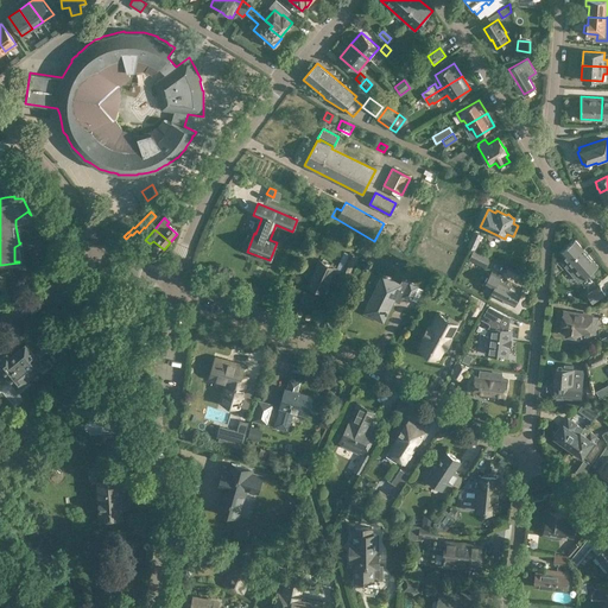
[(467,246),(475,249),(482,234),(474,230),(467,246)]
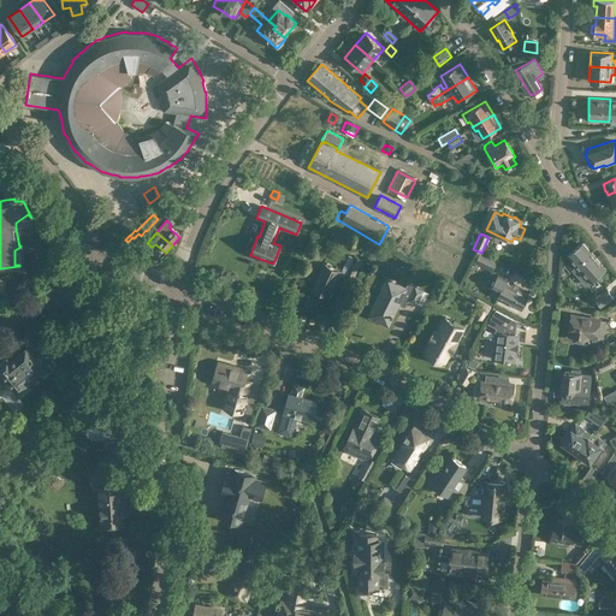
[(132,237),(128,243),(134,247),(141,240),(136,236),(134,238),(132,237)]
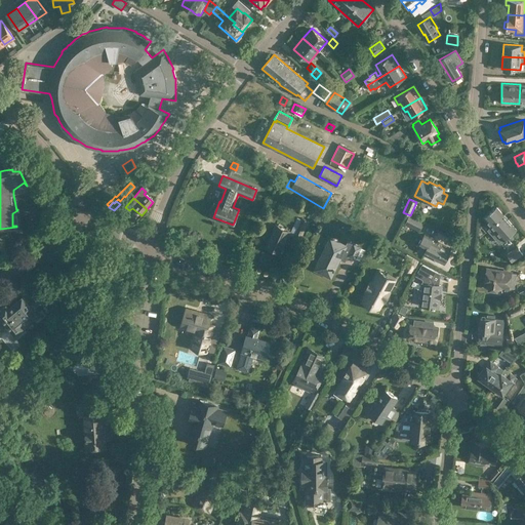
[(500,241),(503,240),(516,230),(496,207),(481,221),(485,228),(489,225),(496,233),(495,235),(500,241)]
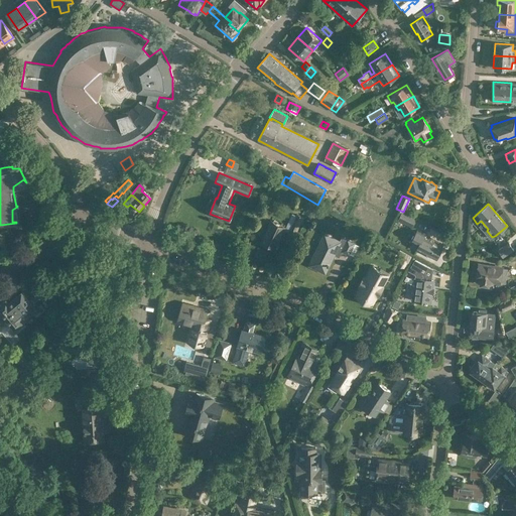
[(308,216),(313,219),(317,211),(311,208),(308,216)]
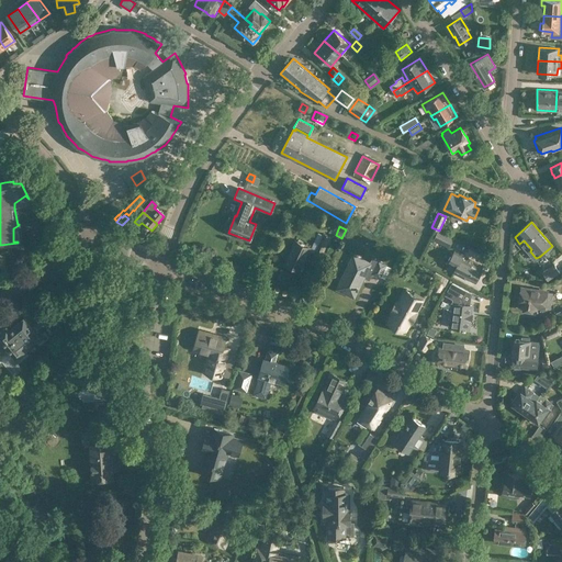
[(353,233),(347,229),(343,237),(348,240),(353,233)]
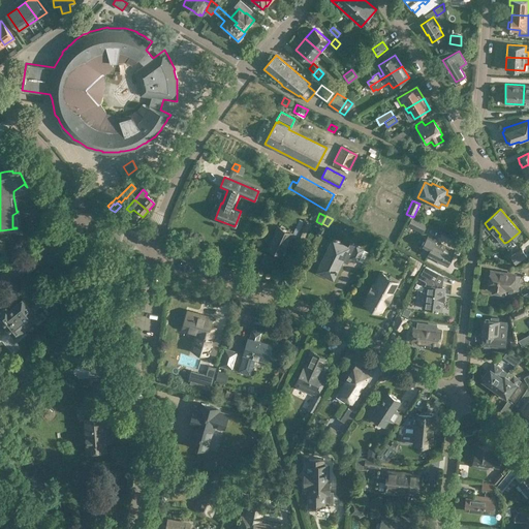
[(427,224),(411,217),(407,225),(423,232),(427,224)]
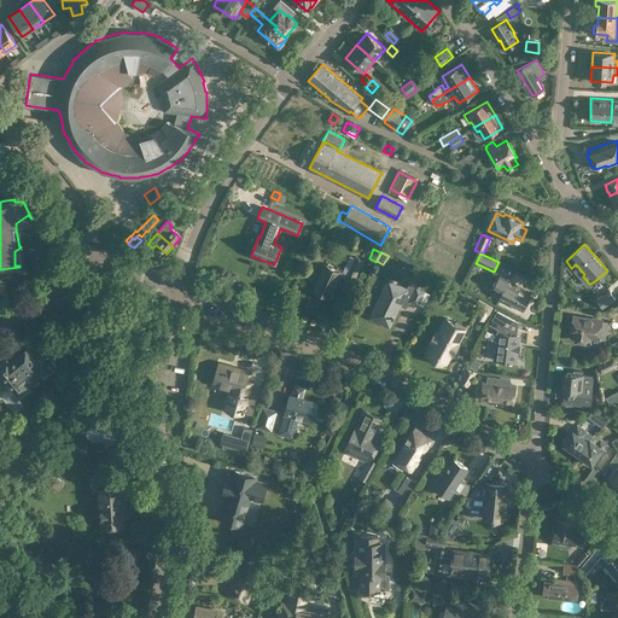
[(342,273),(342,272),(325,263),(313,289),(318,291),(316,292),(325,296),(326,295),(330,297),(340,275),(344,278),(353,283),(363,260),(355,256),(345,274),(342,273)]
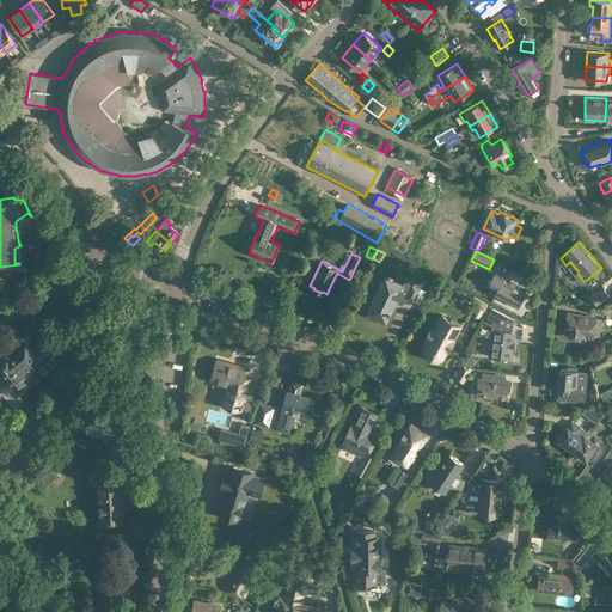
[(494,295),(518,308),(526,293),(503,281),(506,276),(495,271),(489,283),(497,288),(494,295)]
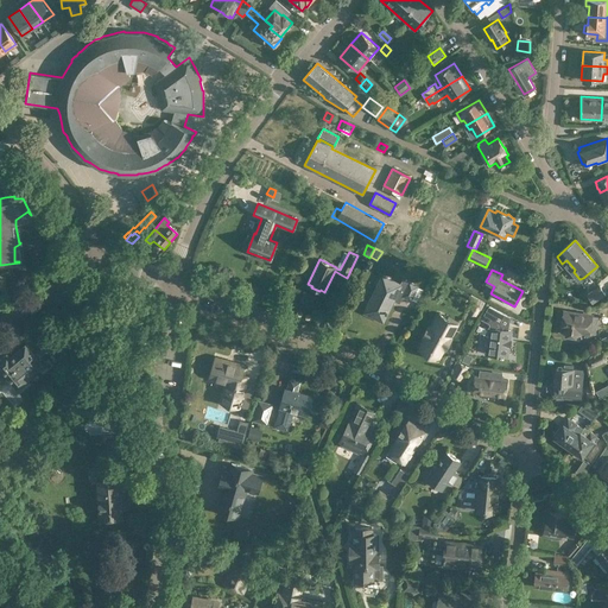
[(382,274),(363,312),(384,323),(394,301),(399,303),(403,296),(411,301),(418,285),(409,280),(409,283),(403,279),(400,283),(382,274)]
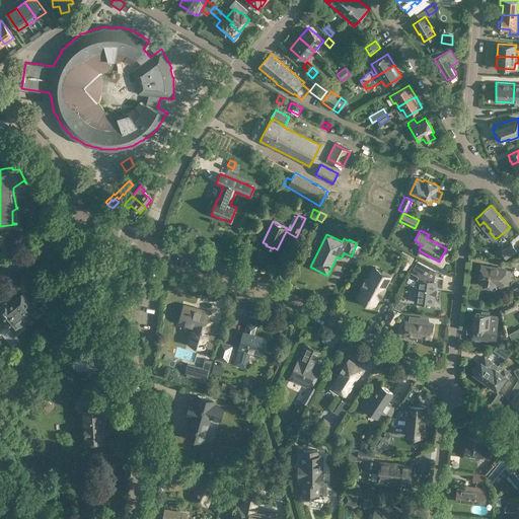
[(506,258),(518,251),(512,243),(501,250),(506,258)]
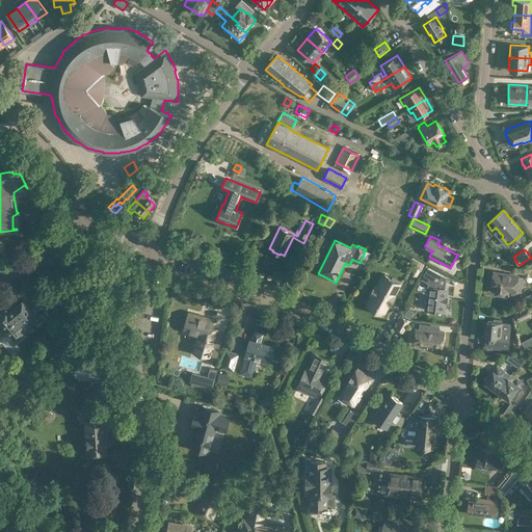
[(414,265),(409,272),(417,276),(420,270),(421,270),(424,264),(419,261),(416,266),(414,265)]
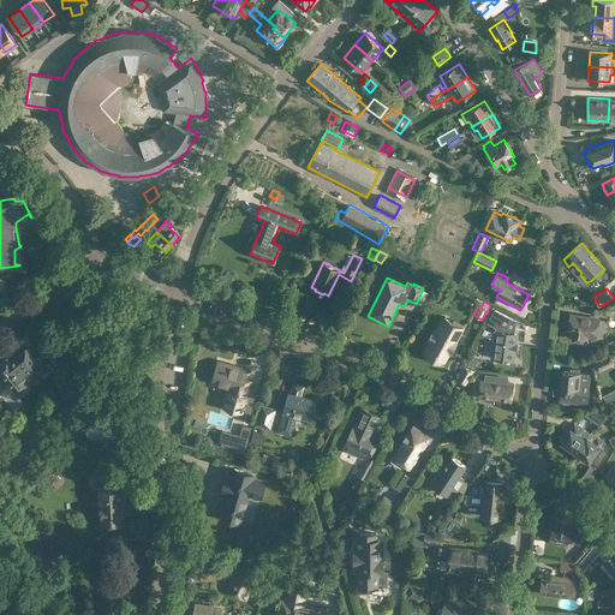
[(494,330),(490,358),(514,362),(518,333),(505,332),(505,328),(509,320),(495,311),(489,321),(497,326),(496,330),(494,330)]
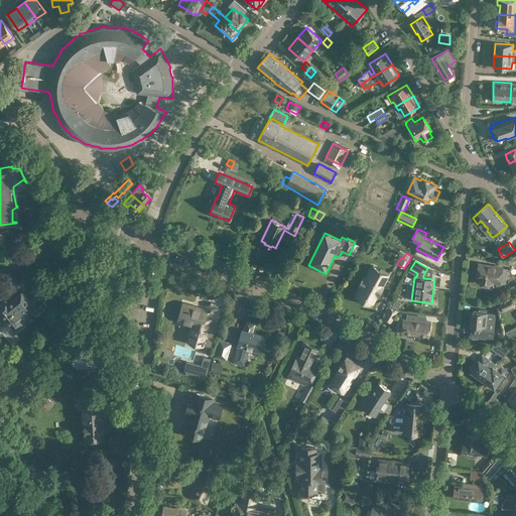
[(501,282),(505,283),(508,269),(478,264),(476,279),(478,279),(477,281),(481,281),(482,284),(488,285),(489,283),(492,284),(493,281),(501,282)]
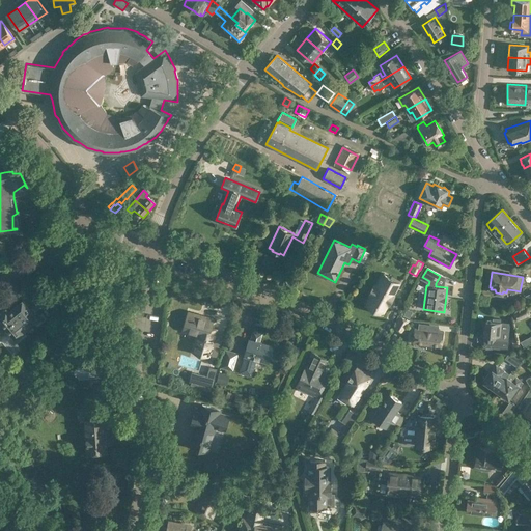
[(375,298),(371,295),(365,306),(381,314),(397,284),(383,275),(375,288),(380,290),(375,298)]
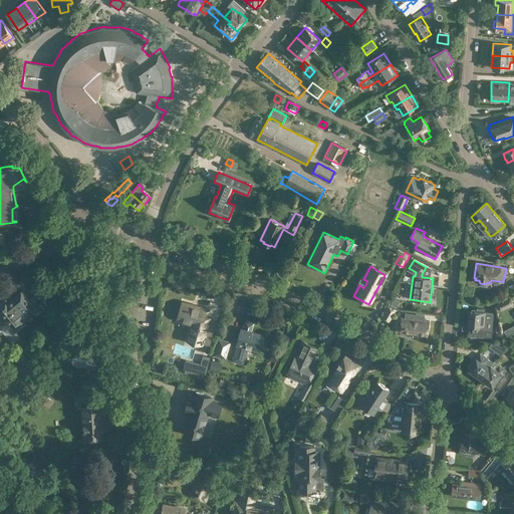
[(8,301),(5,299),(0,303),(0,310),(15,328),(24,321),(21,318),(34,307),(21,291),(13,298),(12,298),(8,301)]
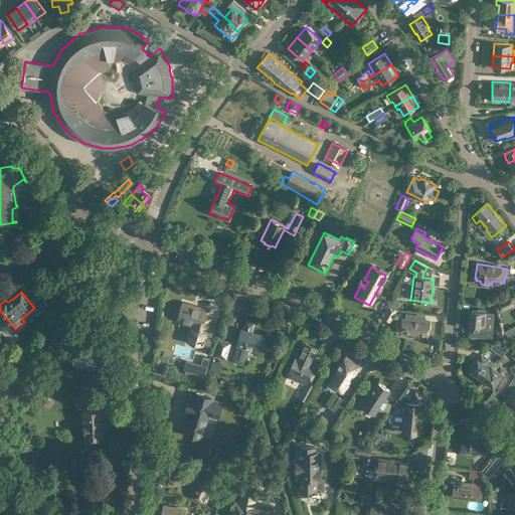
[(501,312),(514,305),(510,297),(497,303),(501,312)]
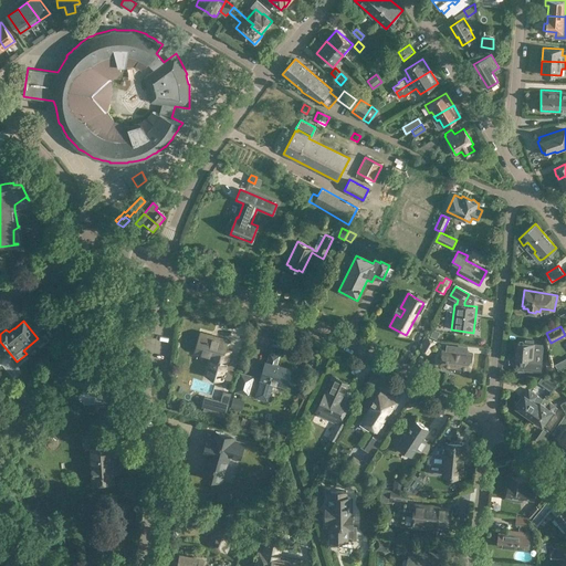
[(437,338),(440,332),(433,328),(430,336),(437,338)]
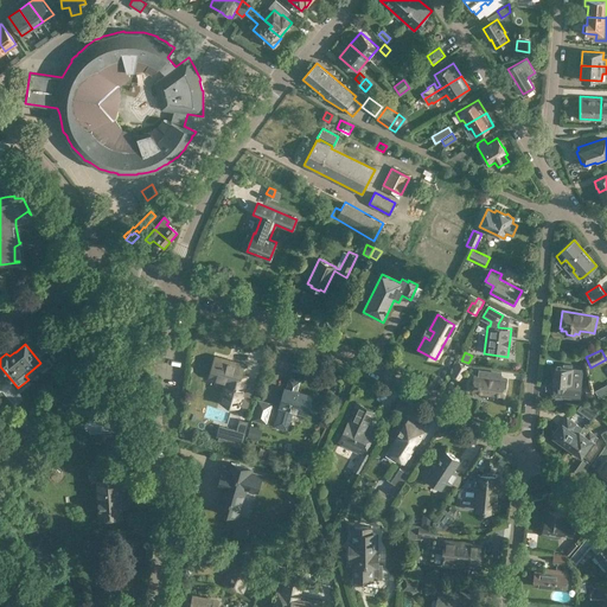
[(242,365),(215,358),(209,377),(227,382),(222,397),(232,400),(242,365)]
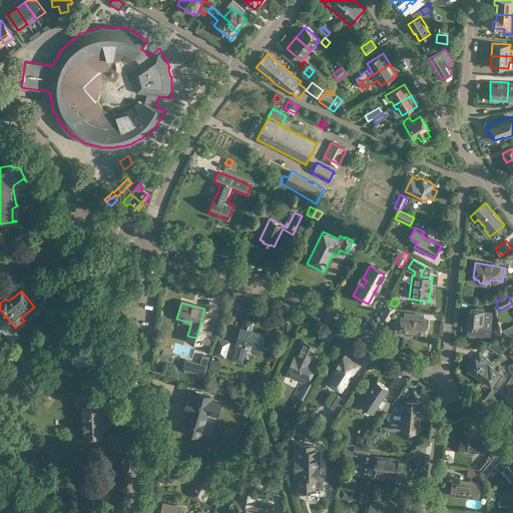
[(380,317),(389,321),(395,310),(387,306),(380,317)]
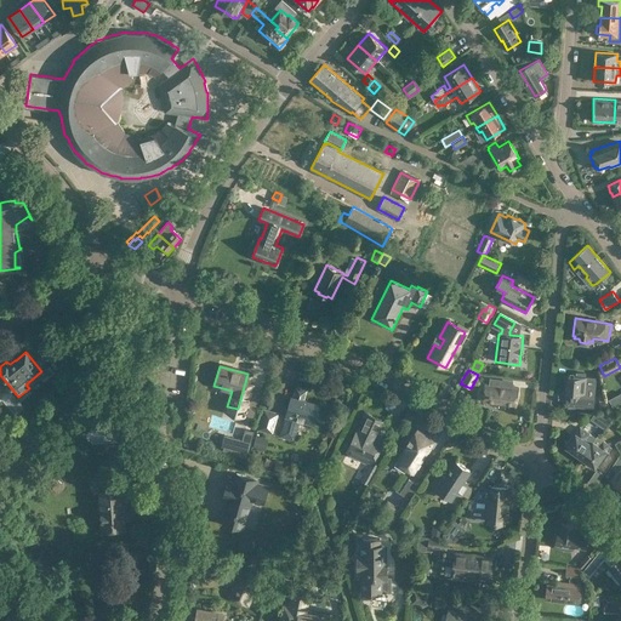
[(567,377),(565,380),(565,382),(565,385),(568,386),(567,392),(569,392),(569,397),(567,397),(565,405),(593,408),(594,399),(586,398),(587,386),(585,386),(586,377),(568,375),(568,376),(567,377)]
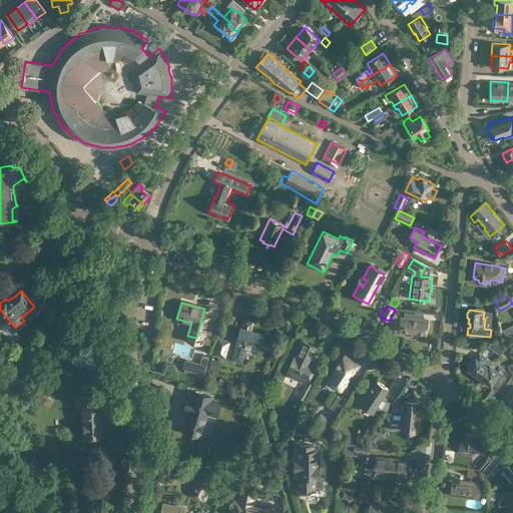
[(399,332),(427,336),(429,319),(423,319),(424,314),(405,312),(404,317),(401,316),(399,332)]
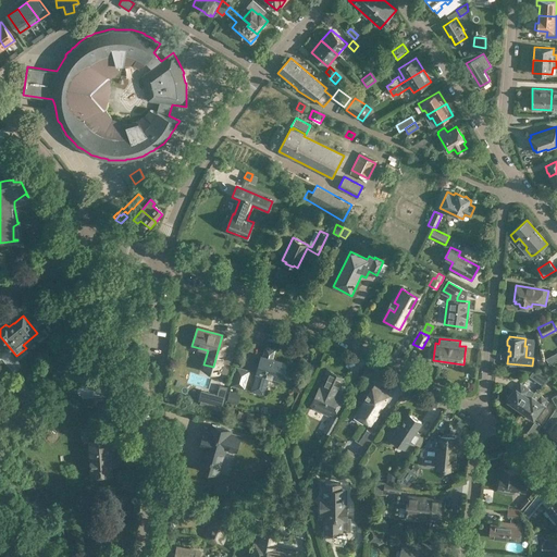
[(262,357),(261,357),(251,392),(262,395),(268,375),(281,379),(285,363),(271,359),(273,350),(265,348),(262,357)]
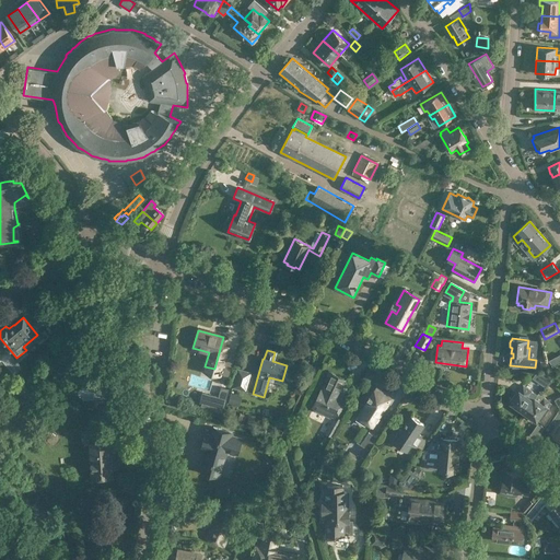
[(251,372),(236,369),(231,386),(246,391),(251,372)]
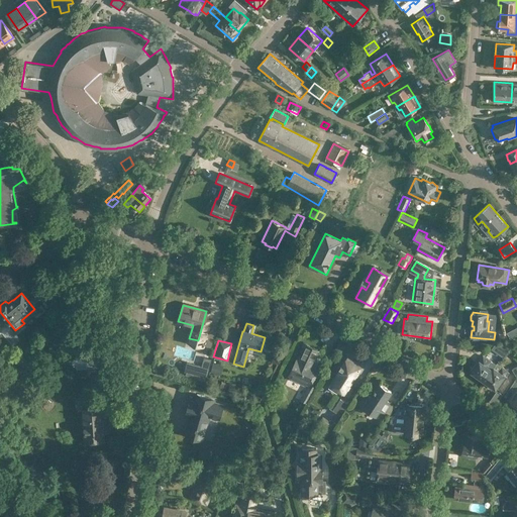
[(296,358),(288,376),(291,378),(291,379),(305,386),(305,385),(308,386),(316,368),(313,367),(316,360),(320,350),(303,342),(299,351),(300,352),(297,358),(296,358)]
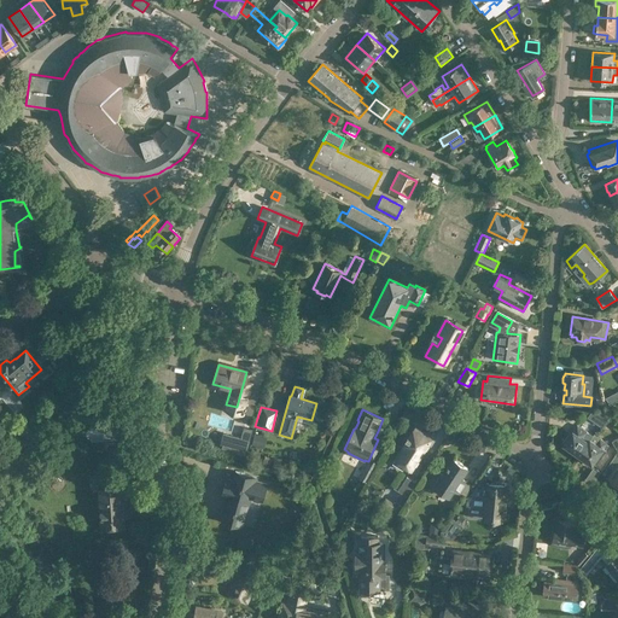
[(602,427),(610,421),(600,410),(590,412),(588,417),(602,427)]
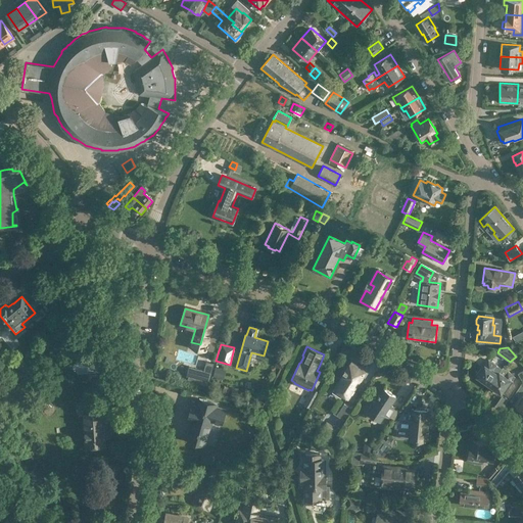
[(493,369),(496,365),(488,359),(485,364),(476,376),(489,385),(497,373),(493,369)]
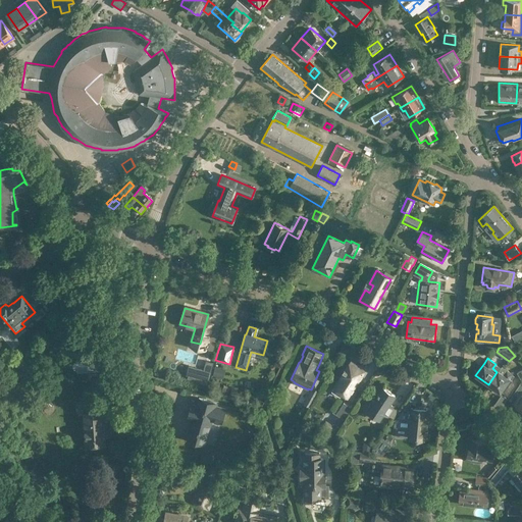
[(332,387),(348,398),(366,369),(351,359),(338,377),(340,377),(332,387)]
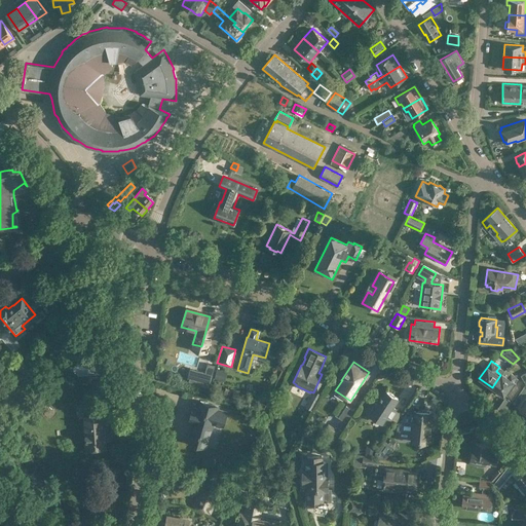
[(205,372),(192,369),(190,377),(203,380),(205,372)]
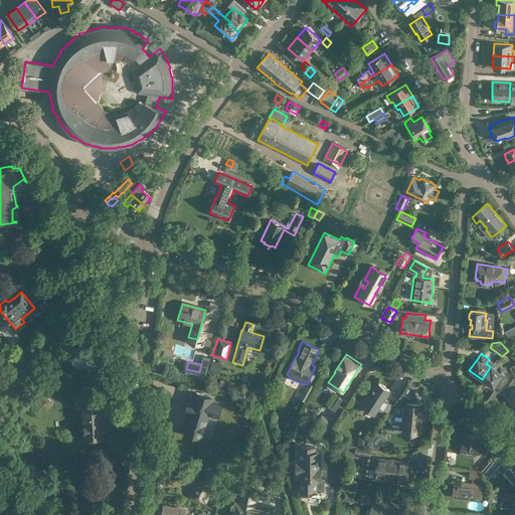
[(209,370),(220,373),(222,364),(212,361),(209,370)]
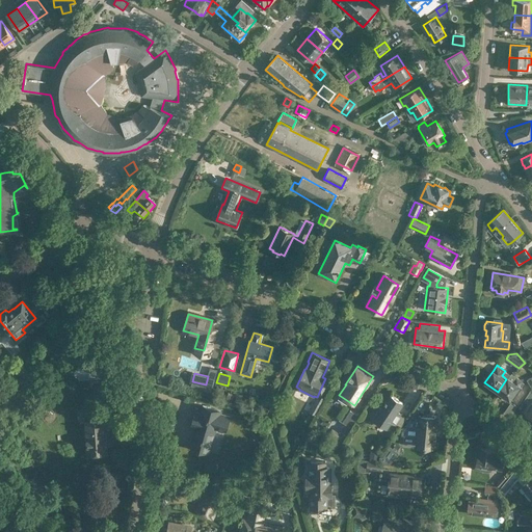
[(507,377),(506,379),(498,392),(502,395),(502,397),(508,401),(510,398),(513,400),(522,388),(520,386),(523,381),(511,373),(508,377),(507,377)]
